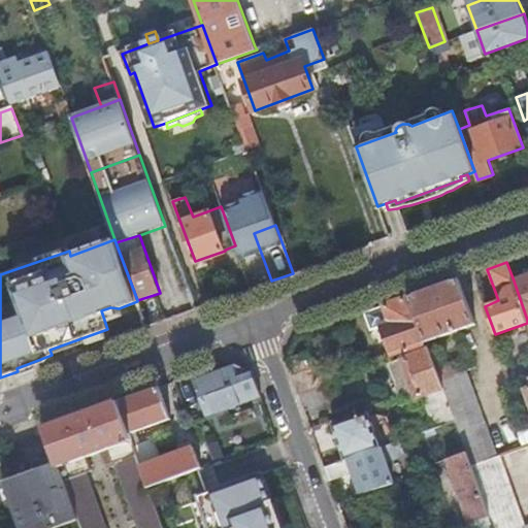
[(527,320),(527,275),(514,281),(527,320)]
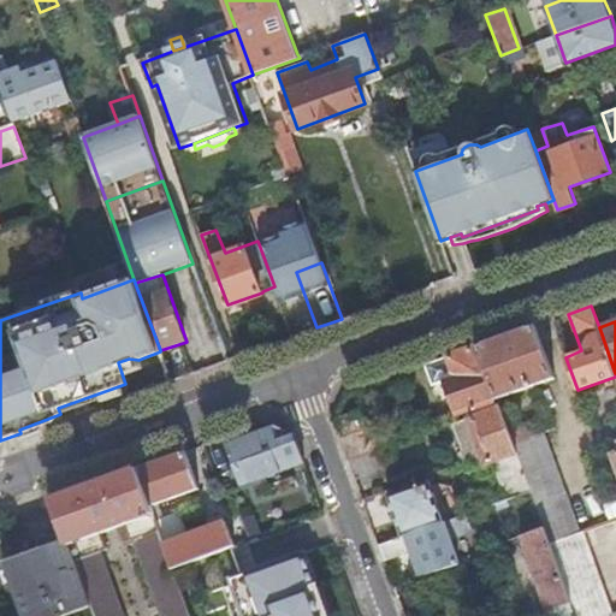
[(478,347),(497,400),(555,379),(535,326),(478,347)]
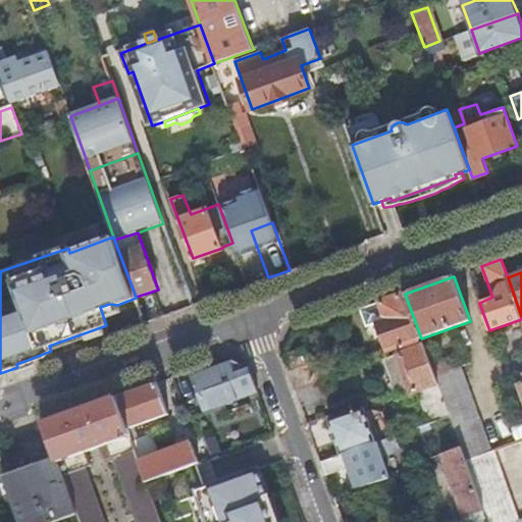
[(387,351),(421,338),(405,294),(362,309),(368,325),(377,322),(387,351)]
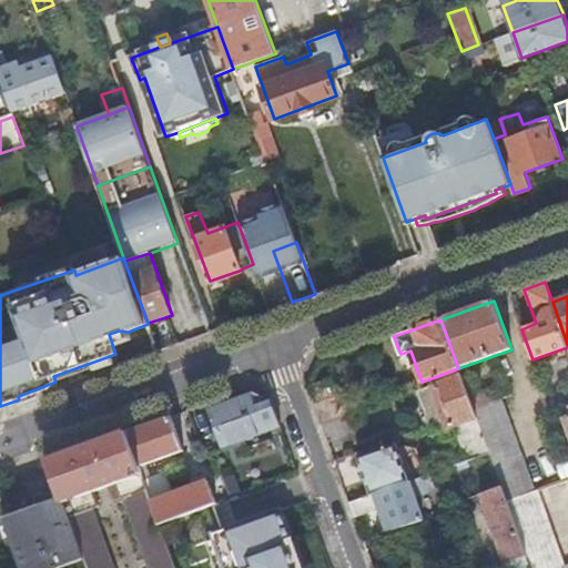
[(421,392),(432,426),(436,425),(449,429),(457,426),(477,419),(467,392),(462,376),(421,392)]
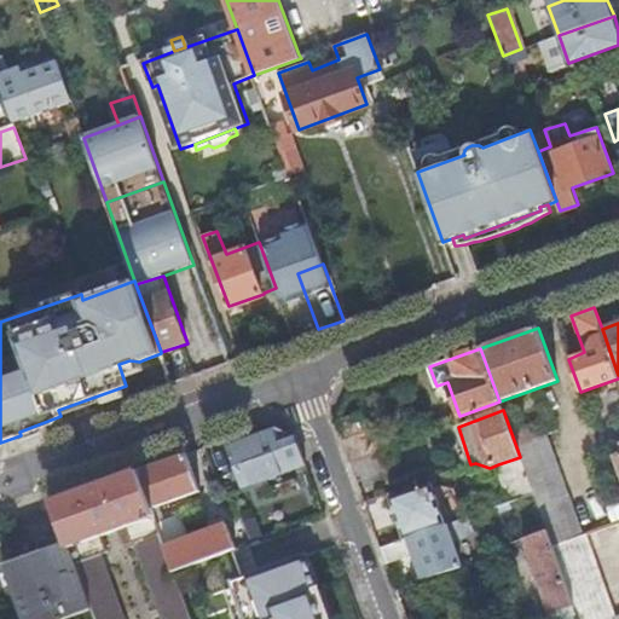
[(533,493),(547,531),(553,548),(583,537),(547,437),(557,433),(553,417),(525,427),(524,422),(509,427),(520,457),(533,493)]
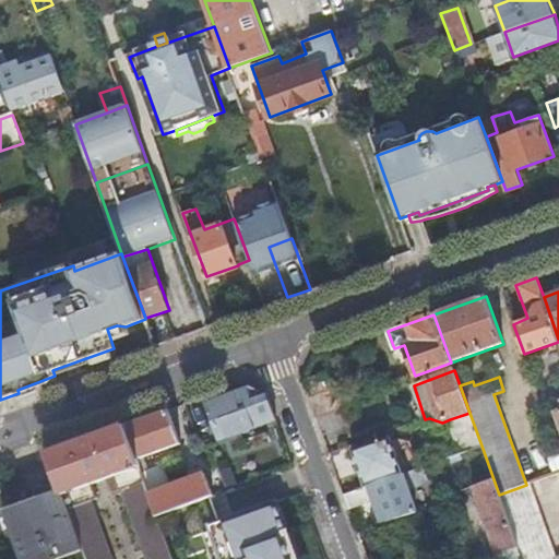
[(263,426),(277,421),(268,395),(248,385),(249,388),(263,426)]
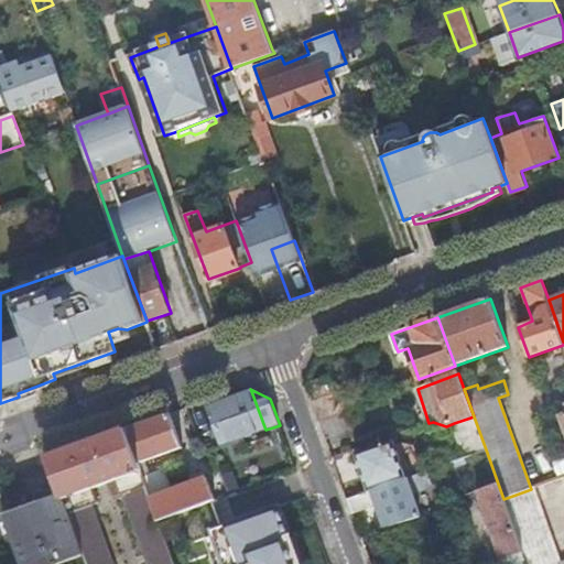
[(224,445),(266,430),(251,391),(209,405),(224,445)]
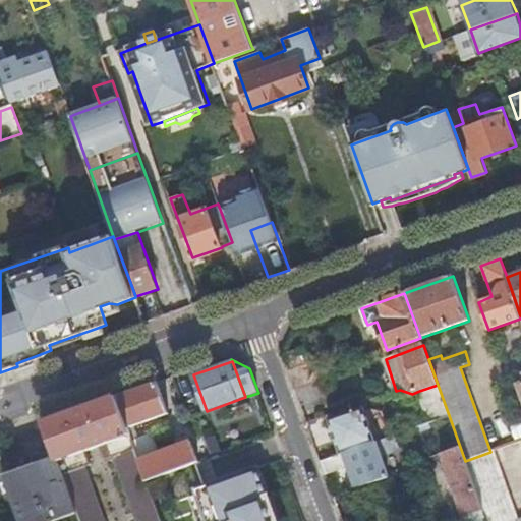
[(199,461),(200,460),(191,433),(178,439),(180,443),(160,451),(154,432),(138,438),(135,426),(169,414),(157,383),(117,397),(130,435),(132,440),(147,480),(199,461)]
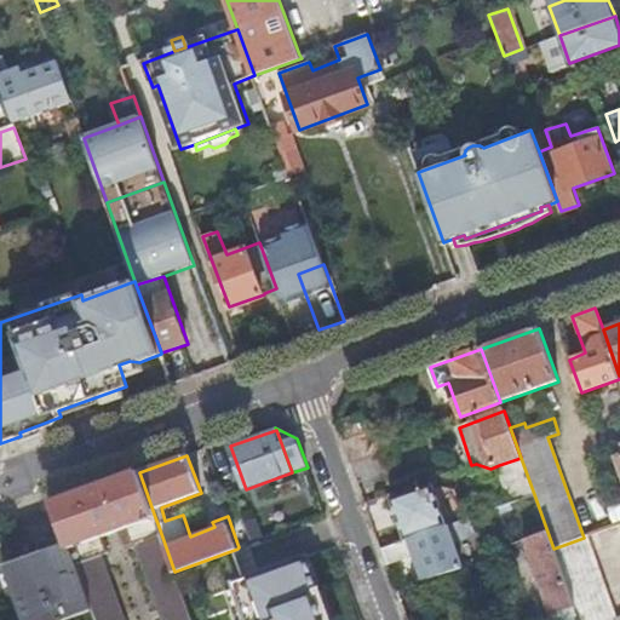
[(499,465),(512,503),(515,501),(534,494),(521,458),(499,465)]
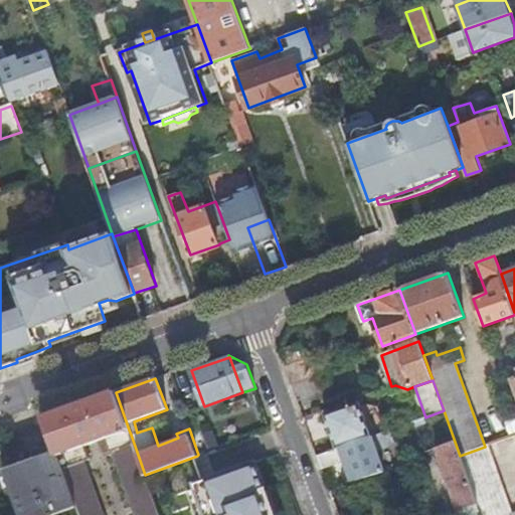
[(116,392),(44,417),(57,455),(58,456),(99,441),(101,447),(107,445),(105,439),(129,430),(116,392)]
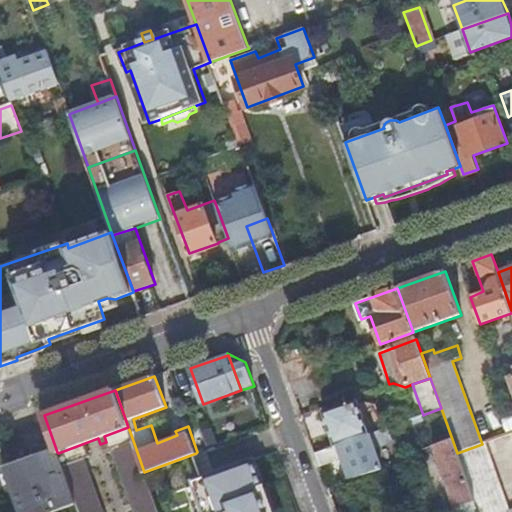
[(337,446),(386,428),(377,405),(364,402),(360,404),(358,400),(324,412),(329,426),(330,426),(337,446)]
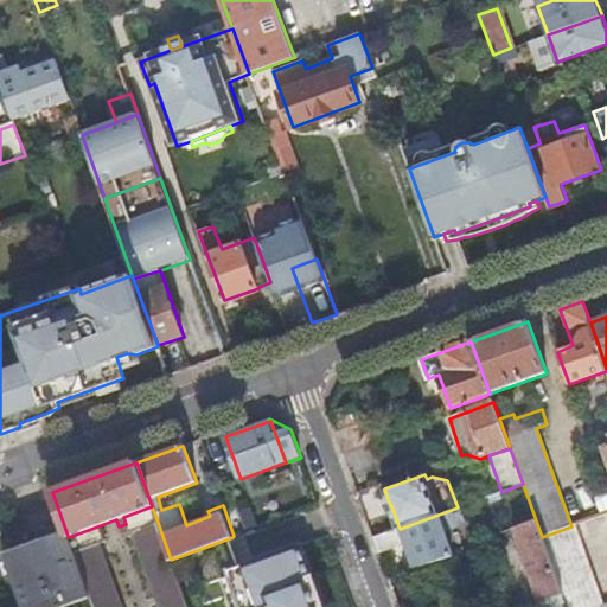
[(504,491),(518,528),(536,521),(523,484),(504,491)]
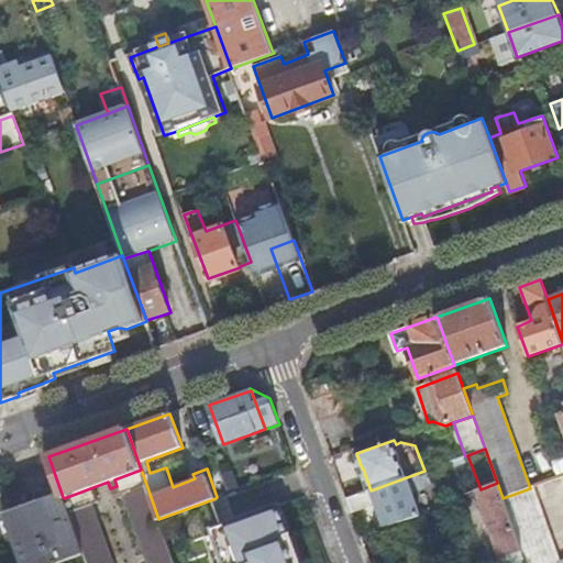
[(348,498),(353,512),(378,504),(381,508),(455,481),(449,462),(424,471),(371,490),(348,498)]
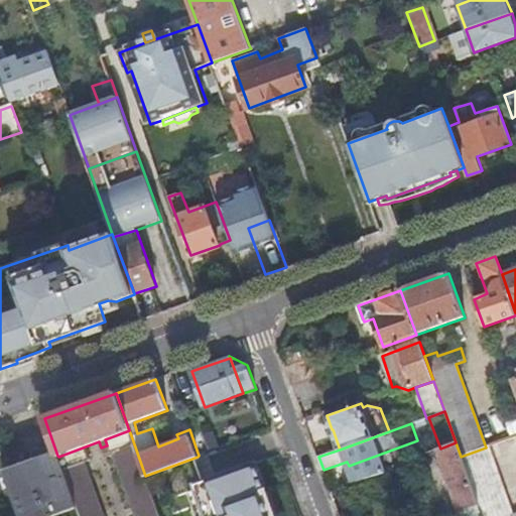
[(79,515),(159,515),(145,476),(131,435),(124,438),(127,448),(116,453),(138,515),(102,515),(84,464),(63,471),(78,509),(79,515)]
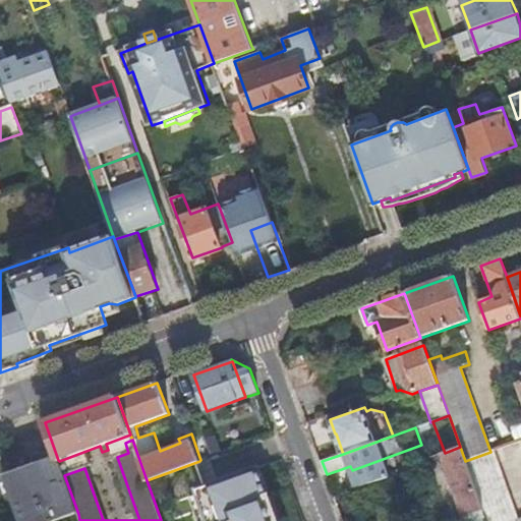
[(464,518),(483,511),(465,461),(460,447),(445,453),(441,454),(464,518)]
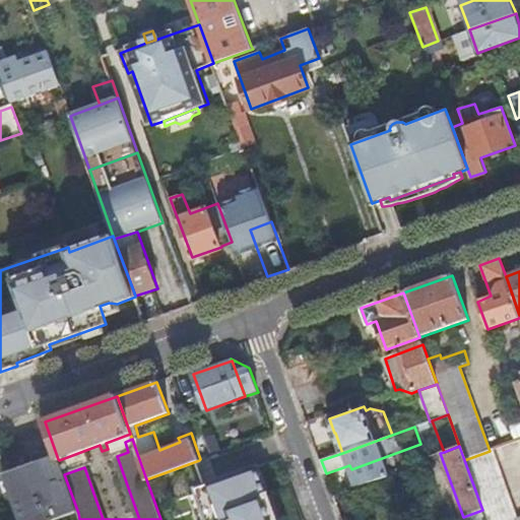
[(485,519),(516,519),(492,450),(490,451),(464,460),(482,510),(485,519)]
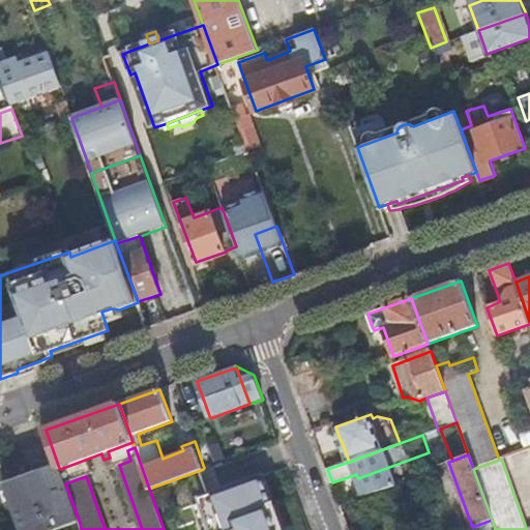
[(58,529),(80,523),(65,483),(60,469),(59,468),(8,486),(24,529),(58,529)]
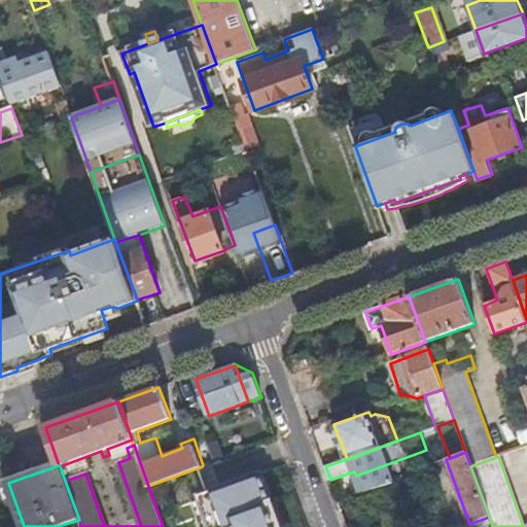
[(281,526),(261,473),(201,496),(211,526),(281,526)]
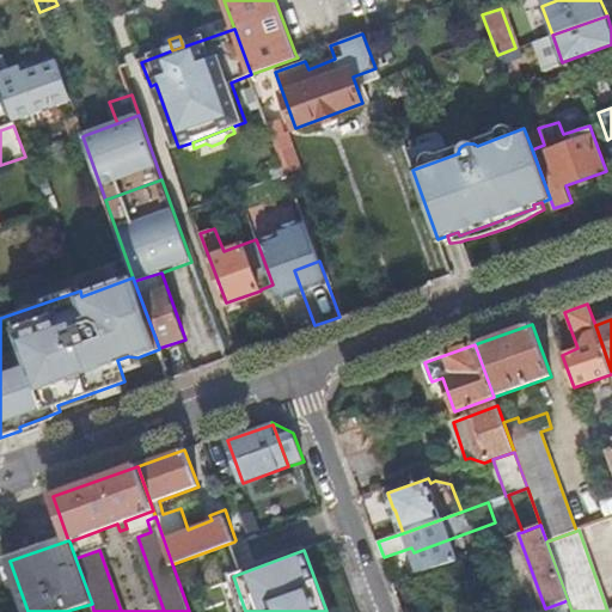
[(423,574),(452,563),(448,552),(390,573),(393,585),(423,574)]
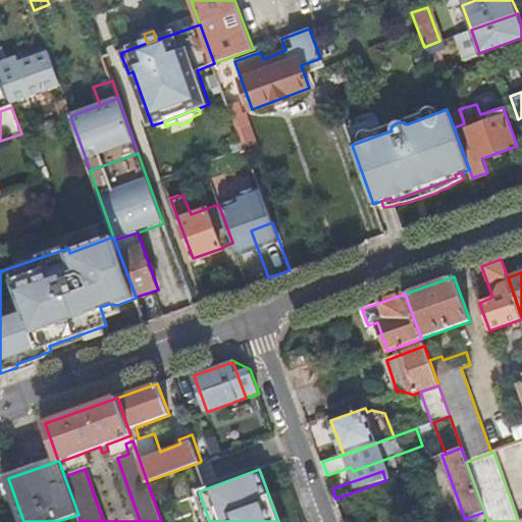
[(390,496),(385,480),(361,489),(366,505),(390,496)]
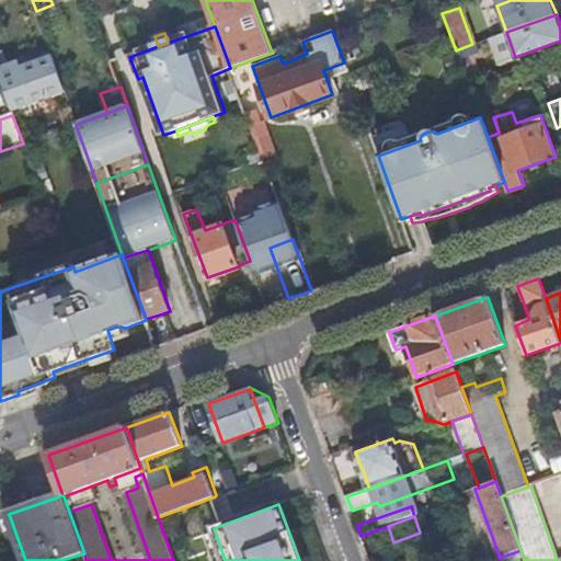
[(501,560),(524,560),(521,550),(500,558),(501,560)]
